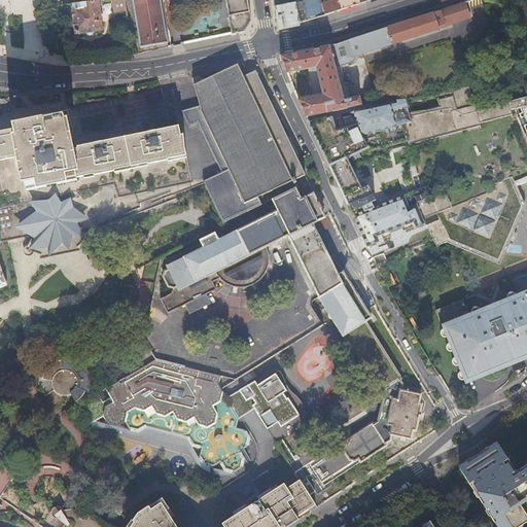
[(99,0),(95,0),(74,2),(74,8),(73,8),(76,30),(78,32),(103,29),(99,0)]
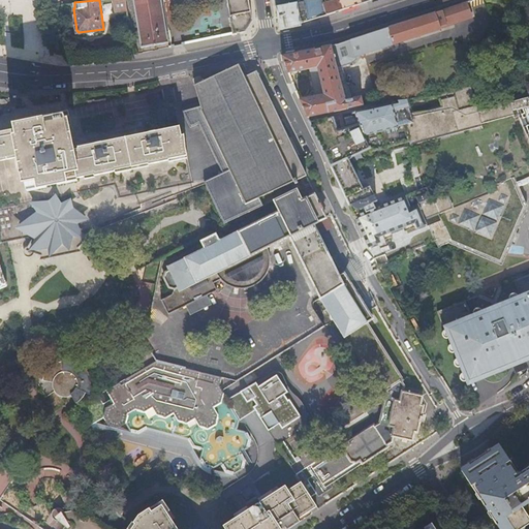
[(113,0),(115,11),(128,9),(126,0),(113,0)]
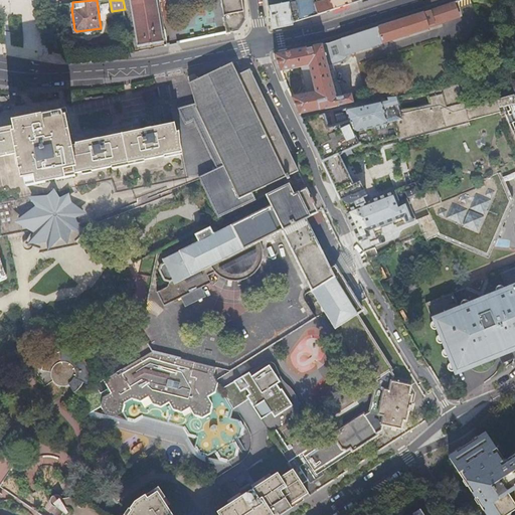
[(130,0),(138,45),(163,40),(156,0),(130,0)]
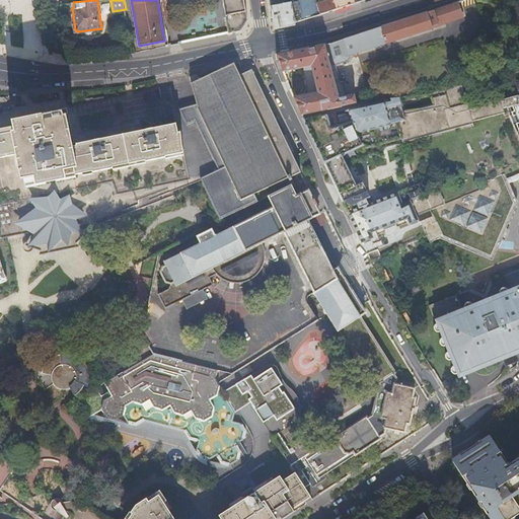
[(221,0),(224,10),(223,10),(227,33),(240,30),(247,20),(243,0),(221,0)]
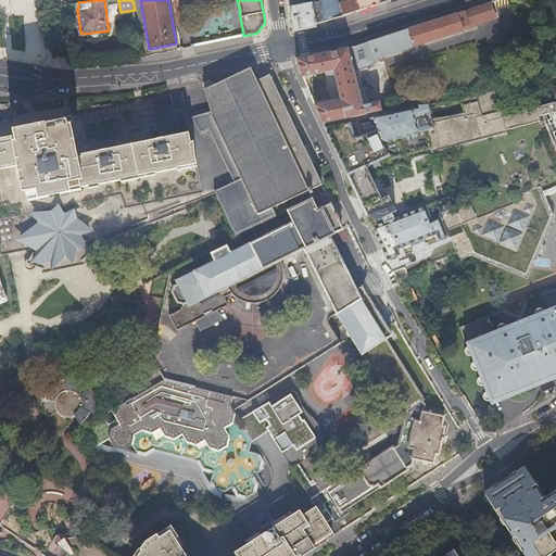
[(345,14),(389,0),(288,0),(294,30),(316,26),(315,25),(343,15),(345,14)]
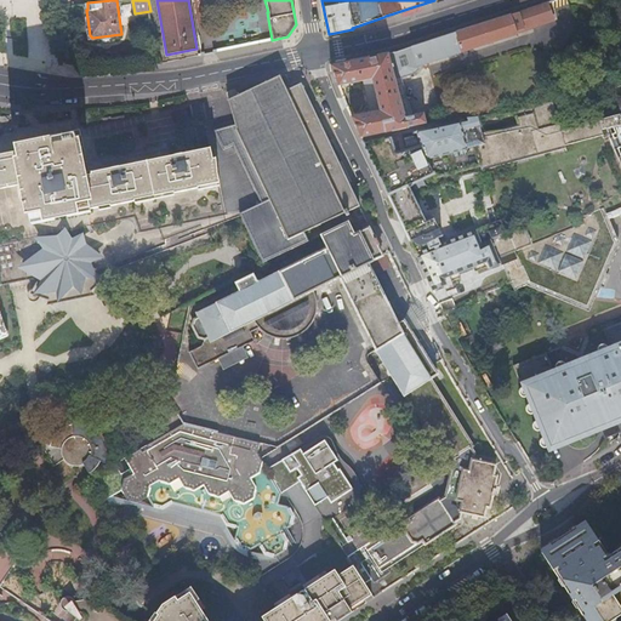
[(547,1),(527,9),(528,13),(525,15),(529,24),(553,16),(547,1)]
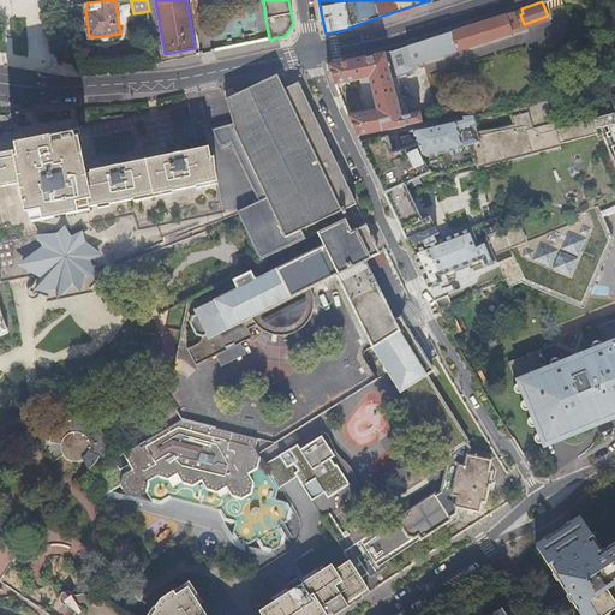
[(523,13),(521,9),(507,13),(408,45),(389,52),(386,52),(328,64),(335,84),(347,82),(348,83),(350,83),(350,81),(360,78),(369,77),(376,108),(368,111),(347,114),(358,136),(422,121),(419,111),(407,114),(401,115),(390,76),(396,77),(411,72),(416,67),(415,64),(457,51),(457,52),(513,33),(512,30),(524,25),(524,24),(520,15),(523,13)]
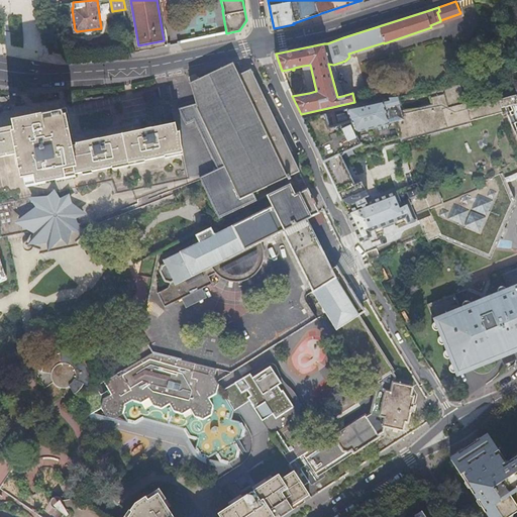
[(256,200),(253,193),(288,177),(289,180),(292,178),(290,176),(299,171),(300,171),(290,149),(250,69),(239,75),(233,63),(224,67),(198,79),(190,83),(196,103),(178,107),(186,124),(195,120),(218,169),(200,177),(201,179),(220,218),(256,200)]
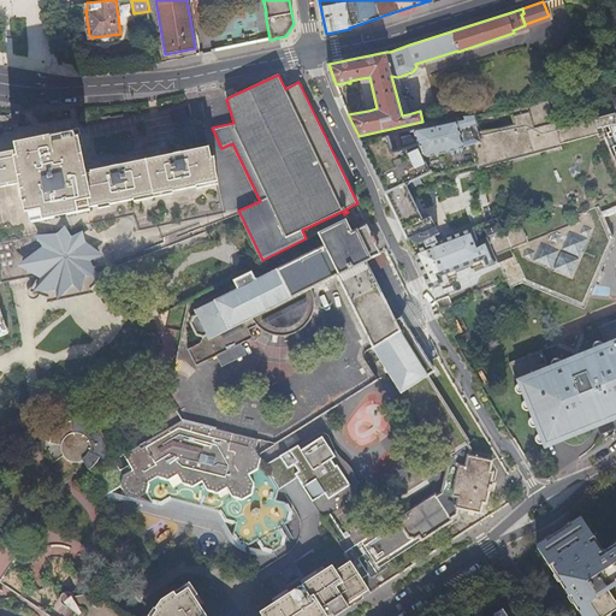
[(397,77),(391,76),(402,116),(408,114),(397,77)]
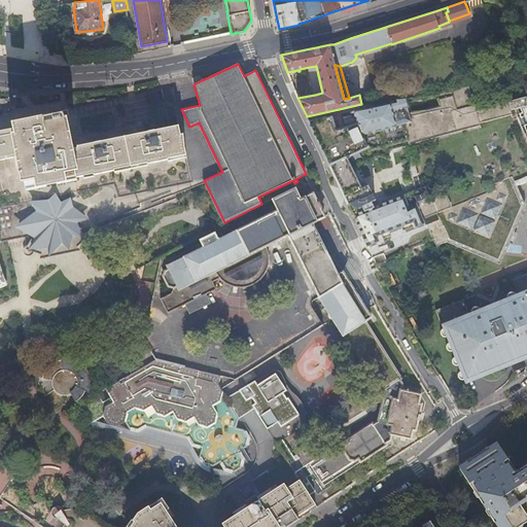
[(316,66),(309,67),(315,95),(322,93),(316,66)]
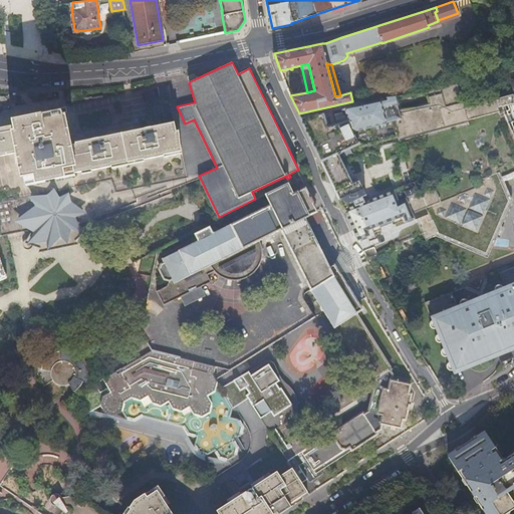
[(188,77),(189,82),(197,78),(195,74),(191,75),(188,77)]
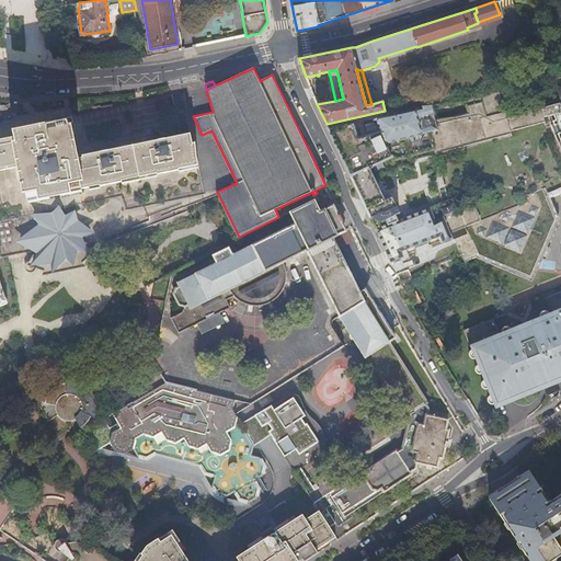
[(554,114),(556,119),(552,121),(560,141),(560,88),(553,91),(554,99),(516,110),(515,109),(506,112),(501,90),(454,101),(431,104),(427,105),(422,106),(423,107),(369,119),(373,133),(356,137),(352,123),(328,128),(381,242),(443,216),(449,231),(479,220),(471,199),(458,205),(455,196),(430,206),(398,219),(395,214),(396,214),(392,207),(389,208),(376,181),(377,178),(380,174),(386,170),(386,171),(387,171),(388,171),(388,172),(396,170),(396,169),(397,168),(397,167),(401,165),(405,165),(407,165),(409,167),(410,168),(412,169),(416,167),(414,161),(512,133),(512,130),(536,124),(546,121),(545,116),(554,114)]
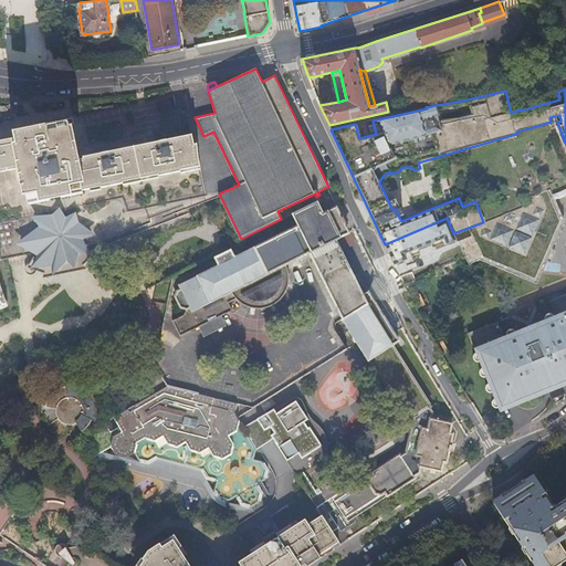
[(363,123),(365,130),(374,128),(371,121),(363,123)]
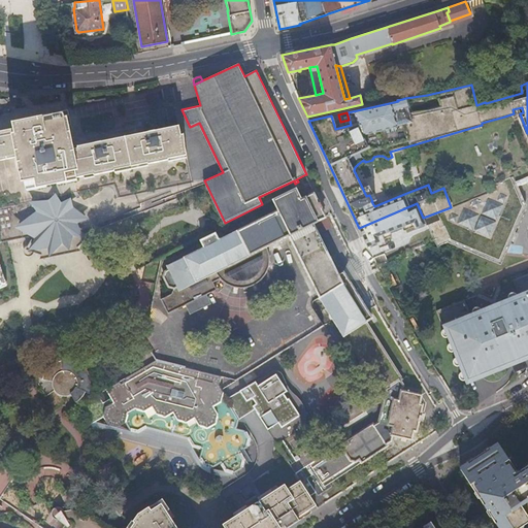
[(26,187),(79,175),(73,146),(67,114),(57,117),(24,124),(13,126),(14,129),(20,156),(24,174),(26,187)]
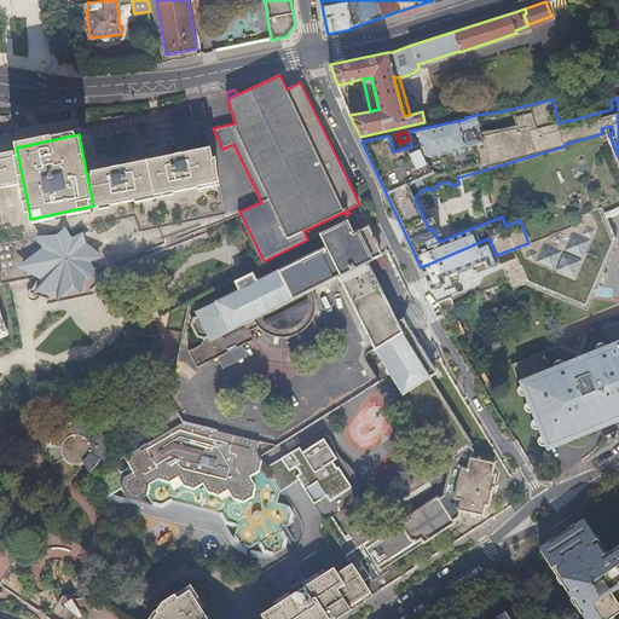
[(150,158),(157,192),(219,180),(210,146),(204,148),(163,156),(150,158)]
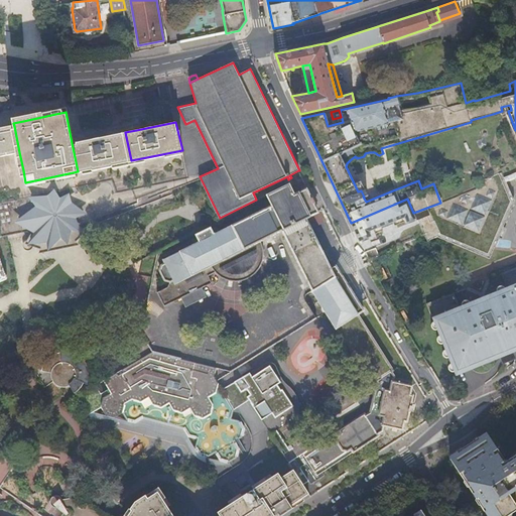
[(0,156),(19,152),(14,126),(0,128),(0,156)]
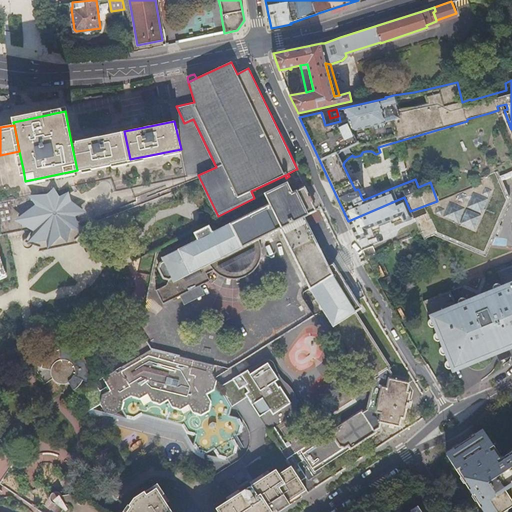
[(122,161),(130,159),(124,131),(116,133),(74,141),(71,142),(77,170),(80,170),(122,161)]
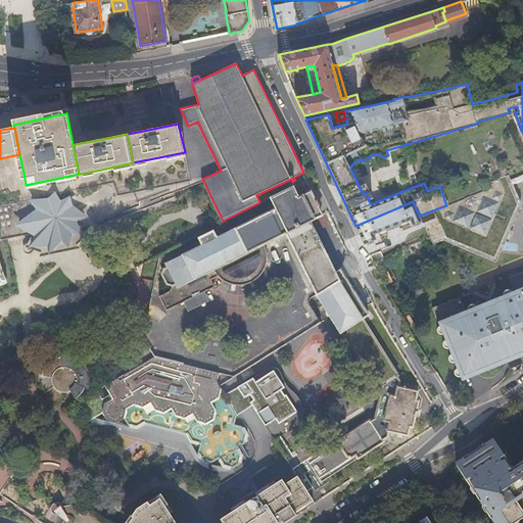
[(0,206),(7,238),(28,234),(35,238),(32,244),(50,250),(50,246),(66,243),(68,246),(83,234),(81,231),(88,225),(139,205),(138,201),(170,189),(169,185),(116,196),(111,183),(0,204),(0,206)]
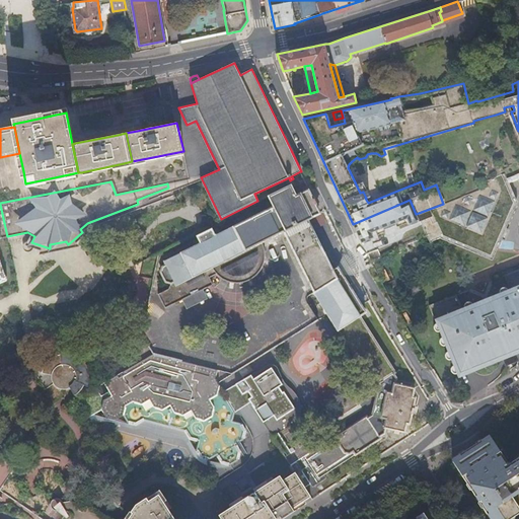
[(515,200),(508,181),(418,218),(418,219),(419,220),(420,220),(422,223),(431,242),(434,241),(433,240),(441,236),(491,257),(515,200)]
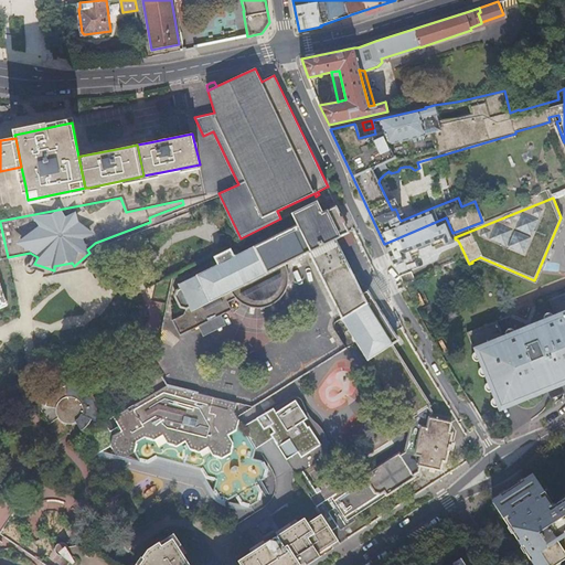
[(309,252),(342,317),(366,302),(361,294),(340,249),(334,238),(348,232),(336,206),(322,212),(317,202),(292,214),(295,216),(298,224),(243,253),(242,249),(241,248),(240,247),(237,246),(235,247),(232,248),(216,256),(220,264),(179,285),(181,288),(192,311),(286,263),(309,252)]
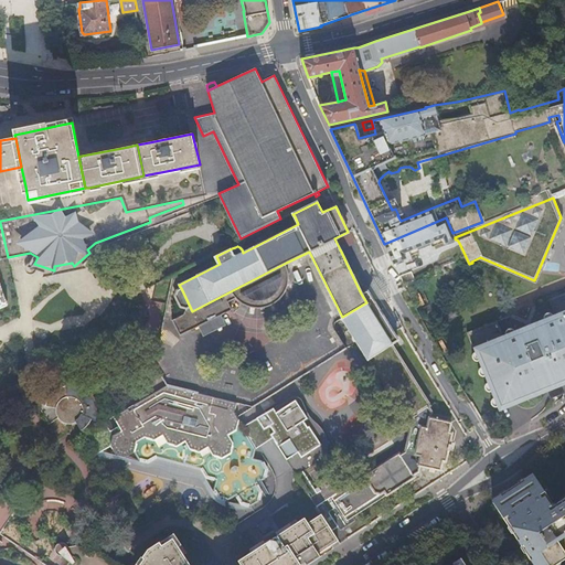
[(455,238),(455,237),(452,233),(446,217),(384,244),(393,263),(406,257),(404,253),(443,236),(446,243),(455,238)]
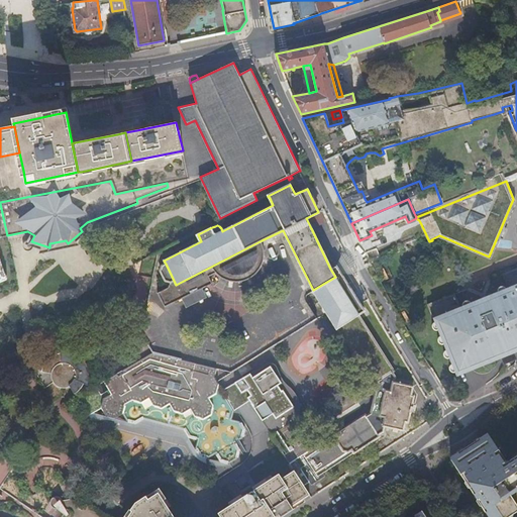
[(321,211),(318,212),(306,218),(311,228),(326,220),(321,211)]
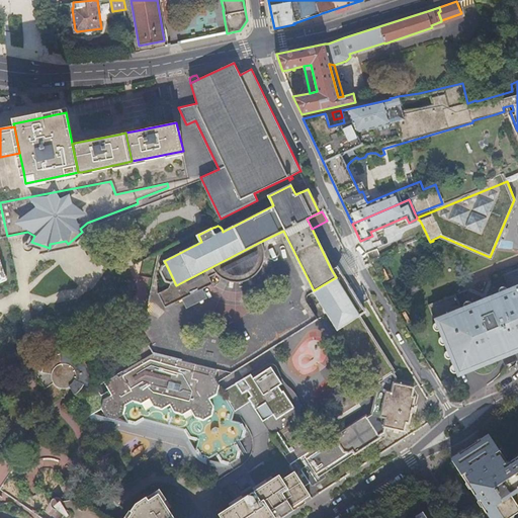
[(176,285),(166,264),(163,265),(161,271),(165,280),(171,282),(169,287),(159,292),(165,306),(182,297),(203,287),(212,282),(209,275),(217,272),(221,275),(225,278),(230,279),(234,280),(239,280),(244,280),(248,278),(253,276),(256,273),(259,269),(262,265),(263,260),(264,256),(264,251),(264,246),(262,242),(262,241),(176,285)]
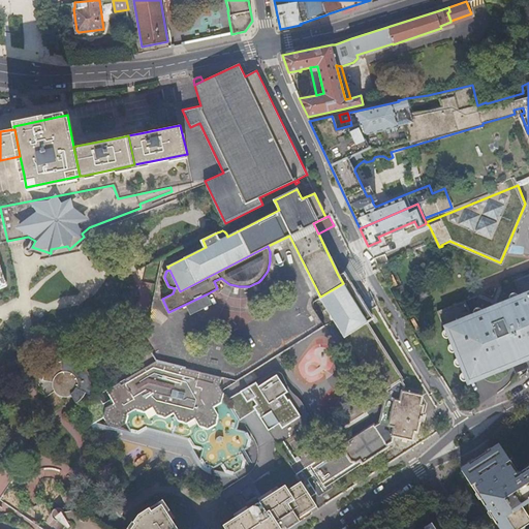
[(384,252),(374,257),(378,266),(389,260),(384,252)]
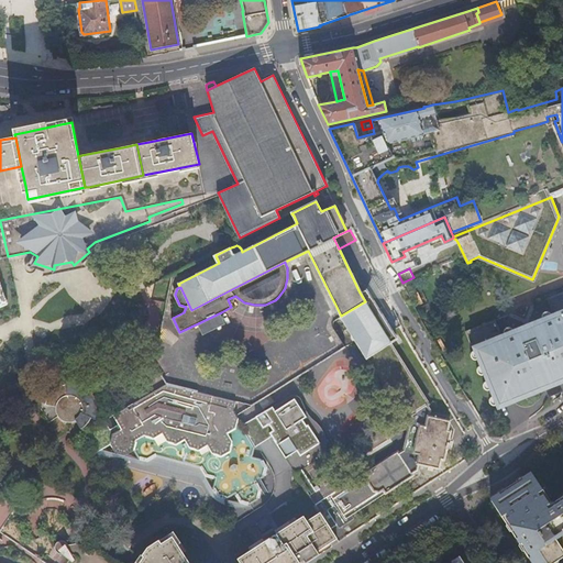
[(385,293),(384,288),(382,285),(379,280),(375,278),(372,276),(366,289),(371,297),(386,298),(386,297),(385,293)]
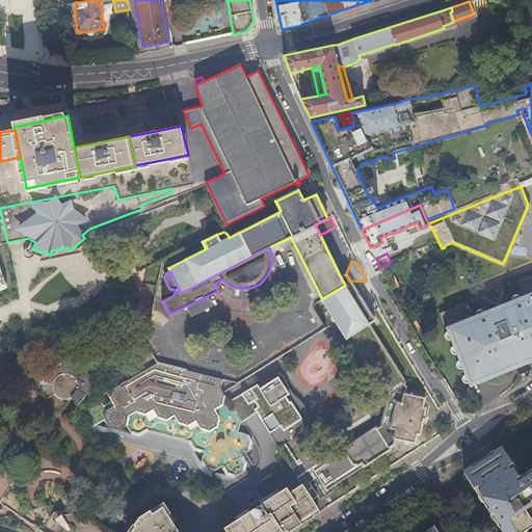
[(346,273),(340,276),(345,285),(322,298),(347,339),(369,324),(375,320),(371,313),(350,281),(346,273)]
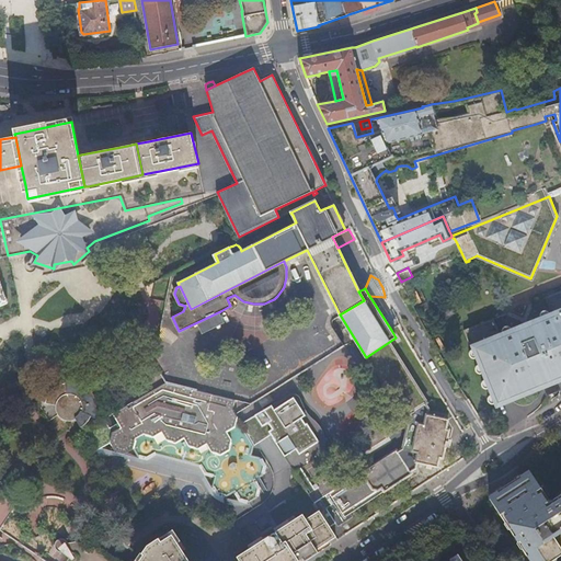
[(560,289),(546,296),(552,311),(549,312),(548,311),(547,310),(546,310),(545,310),(544,310),(542,310),(542,311),(541,311),(541,312),(540,313),(540,315),(540,316),(540,317),(512,328),(511,328),(510,327),(508,327),(508,325),(507,325),(506,325),(505,325),(505,327),(504,327),(503,328),(502,329),(502,330),(502,331),(502,332),(499,333),(493,319),(465,330),(494,409),(527,395),(524,387),(538,380),(539,380),(541,385),(553,379),(552,375),(553,374),(560,370),(560,289)]
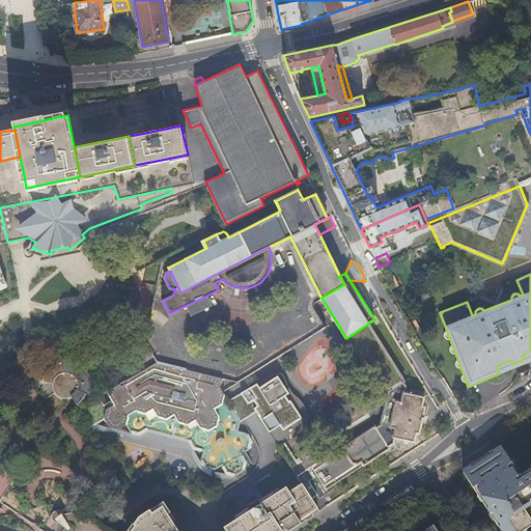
[(213,304),(208,295),(187,305),(192,314),(213,304)]
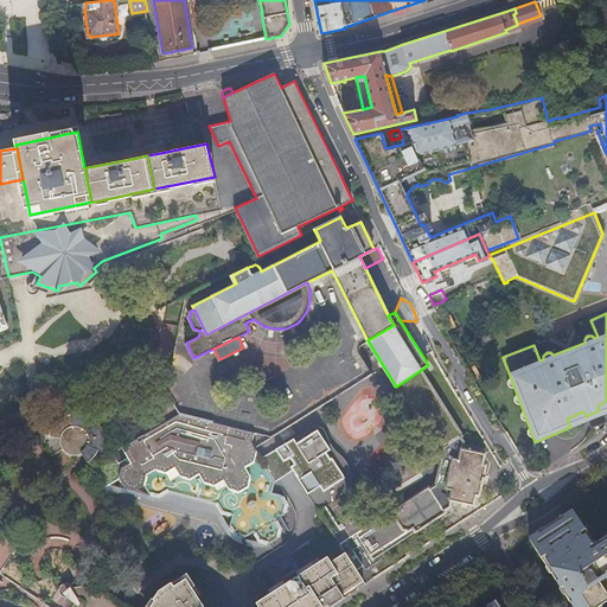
[(307,410),(356,388),(357,370),(340,378),(338,374),(339,368),(327,366),(324,358),(313,357),(302,362),(302,364),(300,396),(295,385),(296,379),(282,378),(286,387),(293,387),(292,402),(294,409),(307,410)]
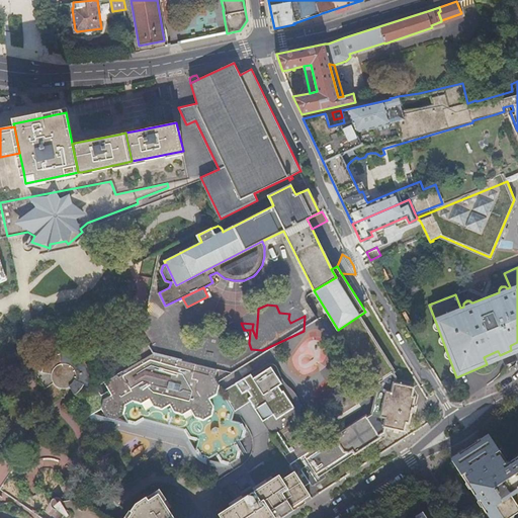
[(372,413),(367,416),(366,415),(340,431),(342,434),(312,454),(310,451),(289,464),(294,471),(305,488),(311,484),(312,485),(326,477),(322,469),(352,450),(354,453),(380,436),(378,434),(383,431),(385,426),(386,418),(381,417),(387,391),(393,392),(395,382),(396,377),(393,372),(395,371),(359,316),(338,330),(372,384),(374,383),(377,389),(372,413)]
